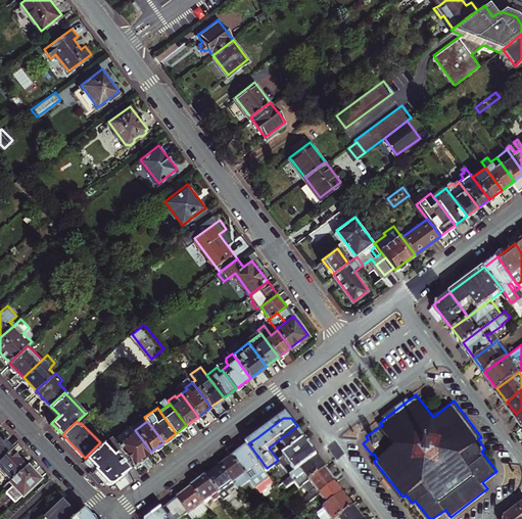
[(119,440),(136,464),(151,452),(135,430),(130,423),(125,427),(129,431),(125,434),(126,436),(119,440)]
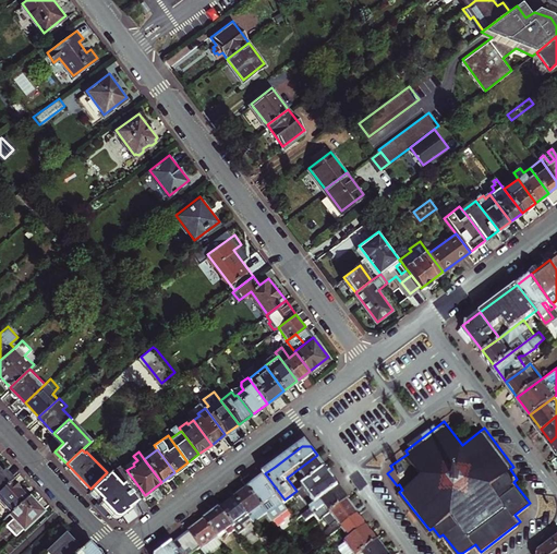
[(310,481),(327,468),(317,455),(300,468),(310,481)]
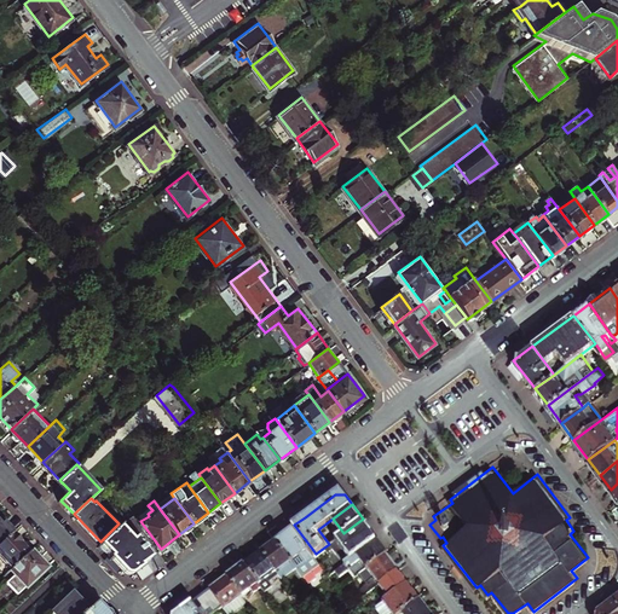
[(152,555),(161,549),(140,521),(133,513),(125,519),(152,555)]
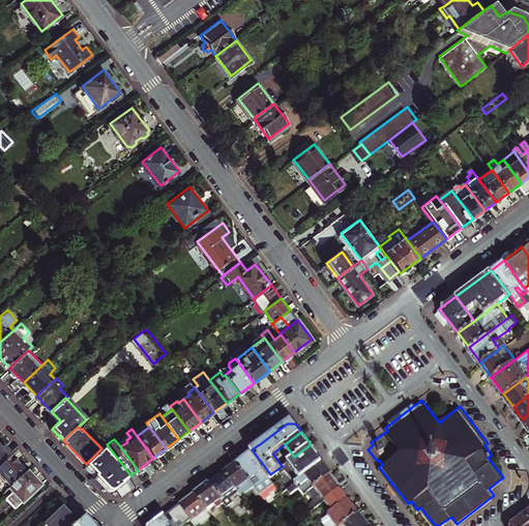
[(0,462),(11,451),(4,443),(1,445),(0,443),(0,462)]
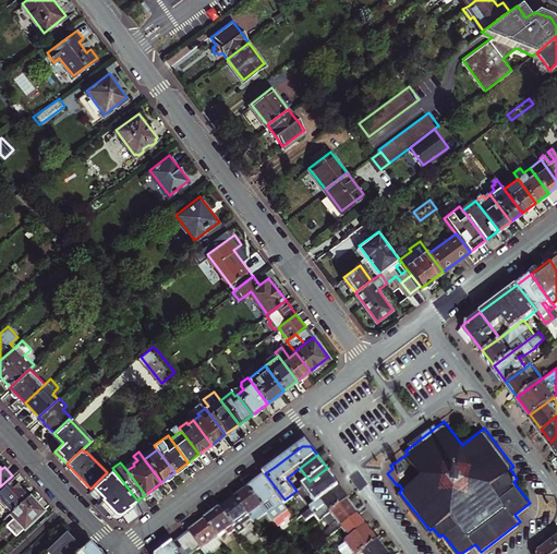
[(137,501),(112,468),(107,472),(91,489),(112,512),(117,515),(121,513),(137,501)]
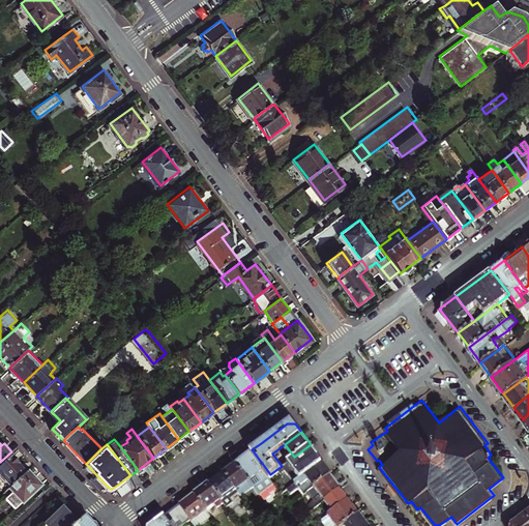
[(299,478),(323,461),(311,444),(294,457),(282,465),(287,471),(292,468),(299,478)]
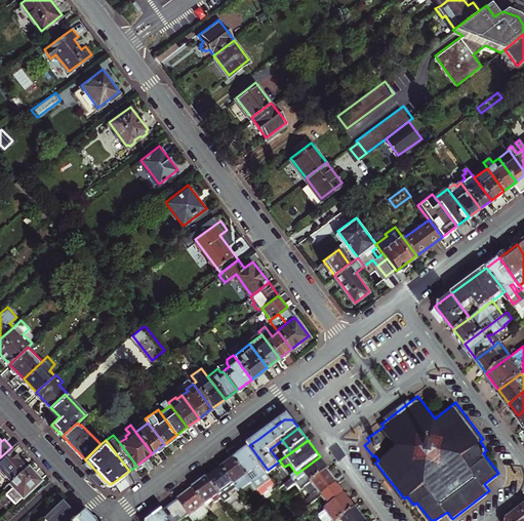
[(268,470),(249,445),(235,455),(249,474),(258,487),(273,476),(268,470)]
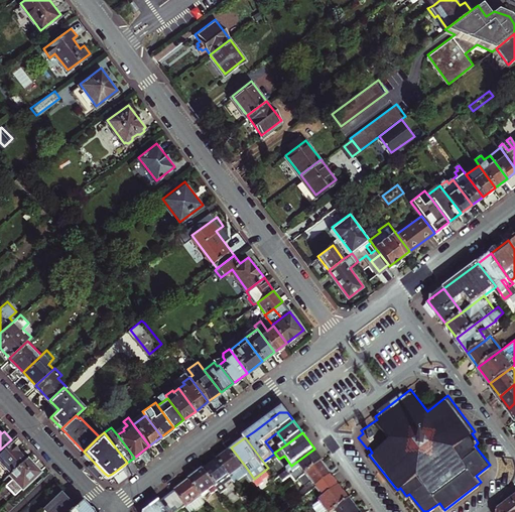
[(0,459),(10,470),(26,455),(11,439),(0,450),(0,459)]
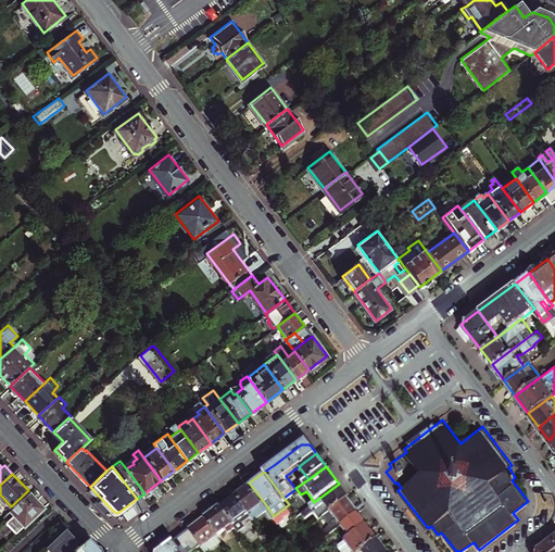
[(236,492),(250,511),(252,514),(259,510),(257,507),(264,502),(249,483),(236,492)]
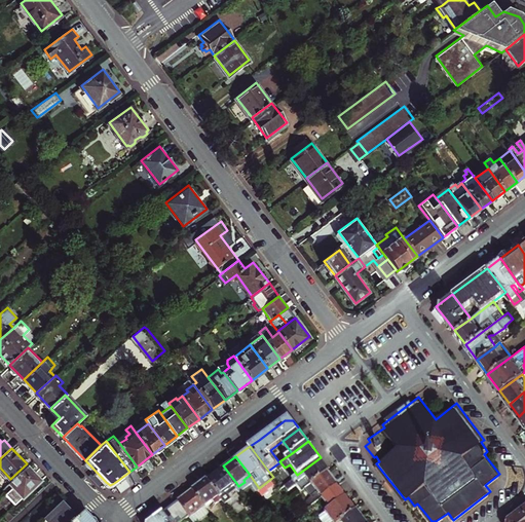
[(330,469),(321,457),(297,475),(286,483),(291,488),(298,482),(303,489),(307,485),(330,469)]
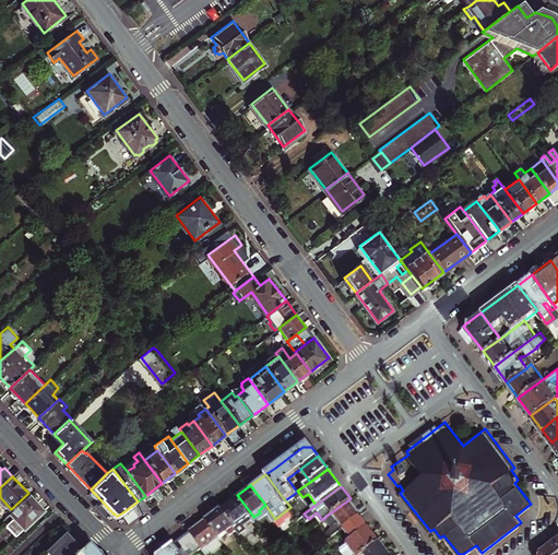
[(15,533),(15,534),(43,508),(28,493),(11,509),(10,510),(14,515),(6,522),(15,533)]
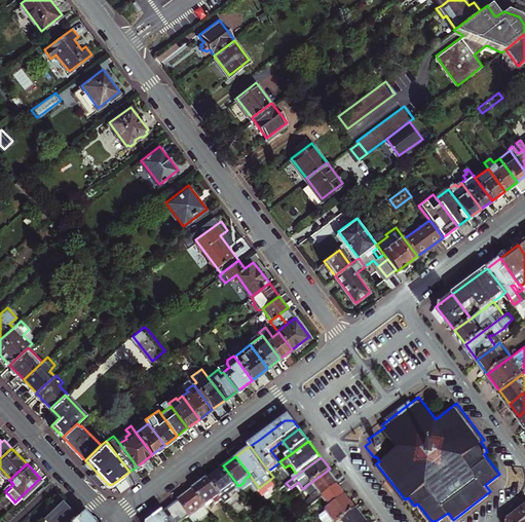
[(223,465),(209,476),(222,493),(224,496),(224,497),(226,498),(232,494),(229,489),(236,483),(223,465)]
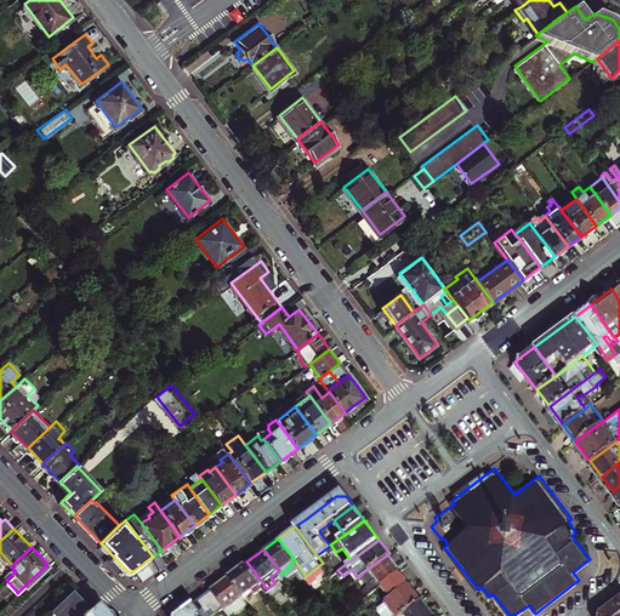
[(400,570),(390,553),(363,572),(369,582),(376,576),(382,583),(400,570)]
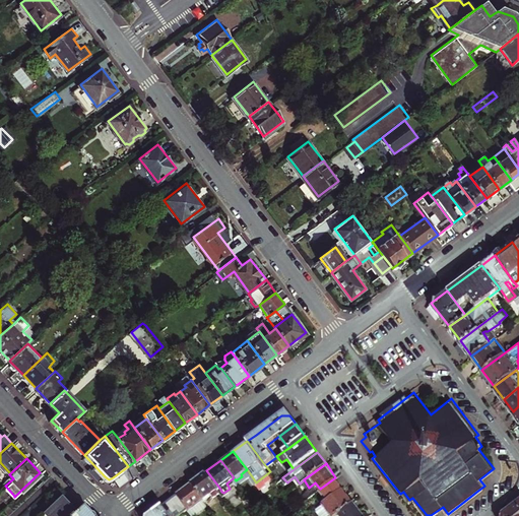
[(192,481),(204,498),(212,492),(215,496),(221,491),(219,488),(206,470),(192,481)]
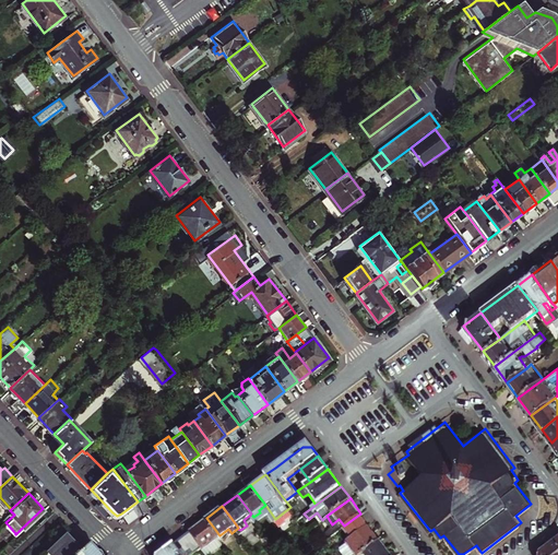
[(14,515),(10,510),(6,515),(8,517),(2,522),(0,526),(0,530),(9,540),(15,533),(6,522),(14,515)]
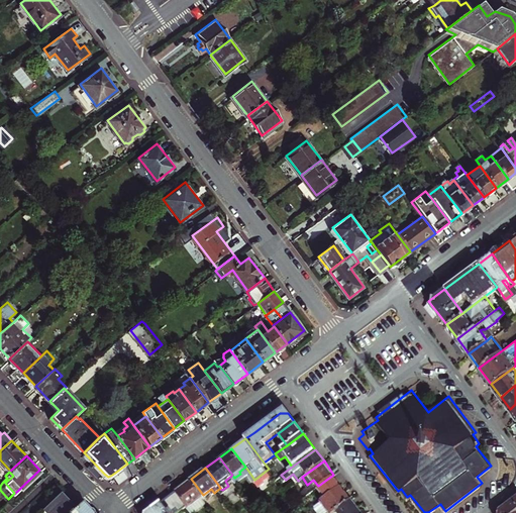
[(232,475),(225,481),(228,486),(229,487),(237,482),(234,478),(232,475)]
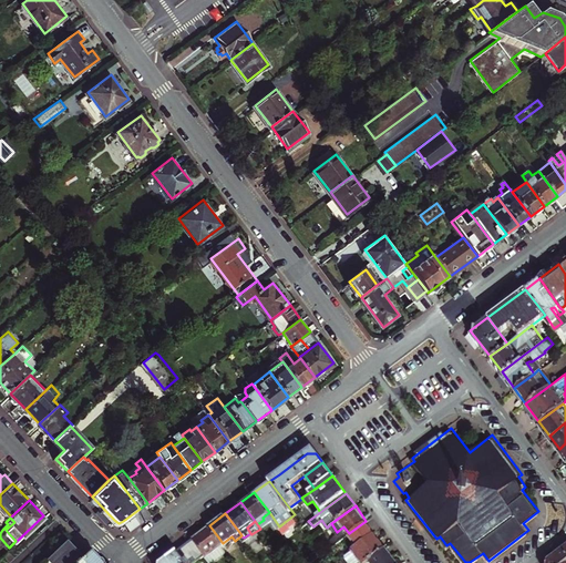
[(345,553),(351,562),(363,562),(370,559),(386,546),(366,521),(349,533),(357,544),(345,553)]
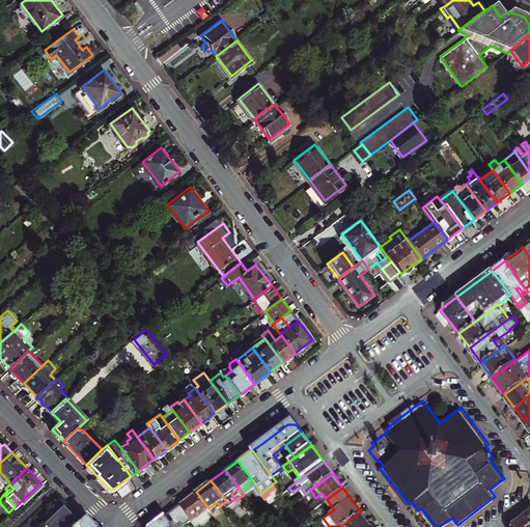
[(193,518),(194,520),(208,508),(196,492),(182,502),(193,518)]
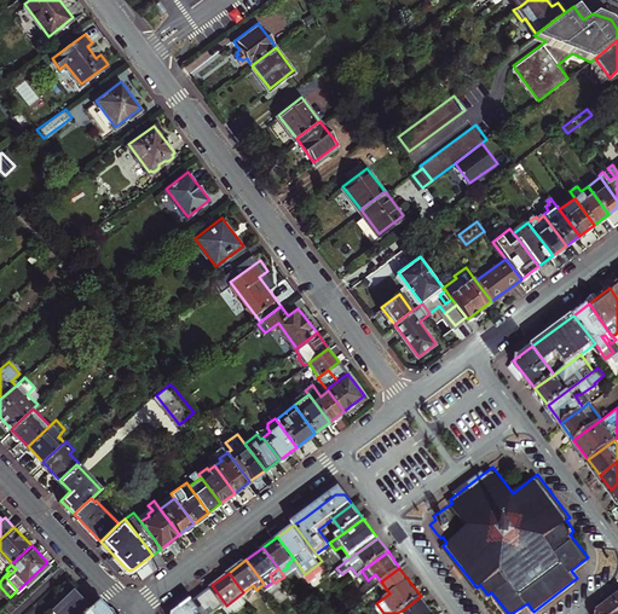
[(203,613),(209,613),(225,603),(212,585),(194,598),(203,613)]
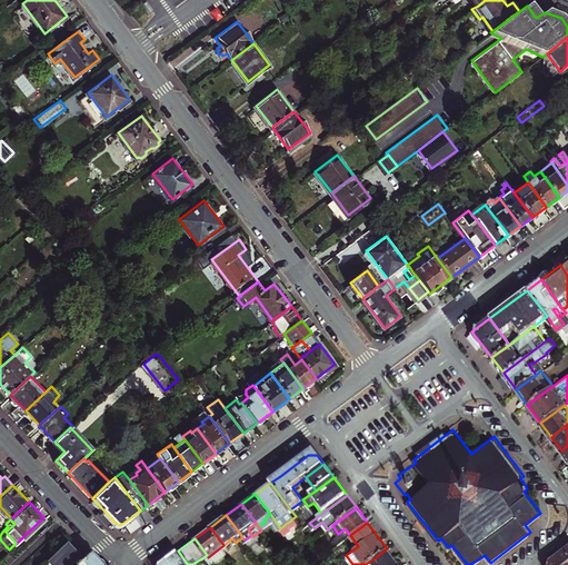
[(73,564),(82,557),(67,542),(50,557),(56,564),(73,564)]
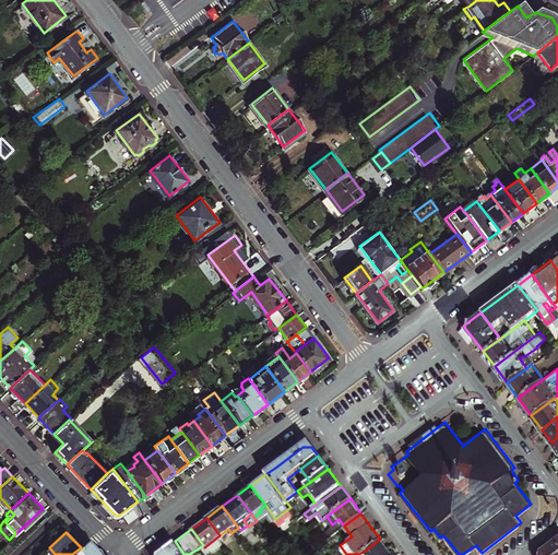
[(555,554),(557,553),(557,535),(538,551),(537,554),(555,554)]
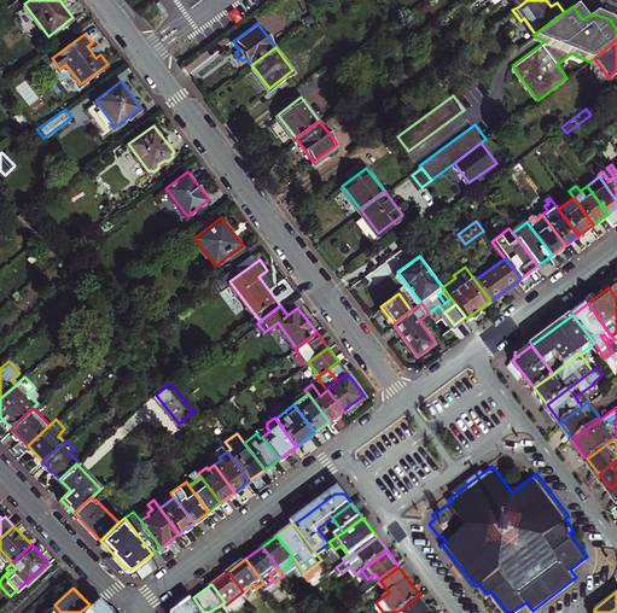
[(406,612),(434,612),(420,595),(403,608),(406,612)]
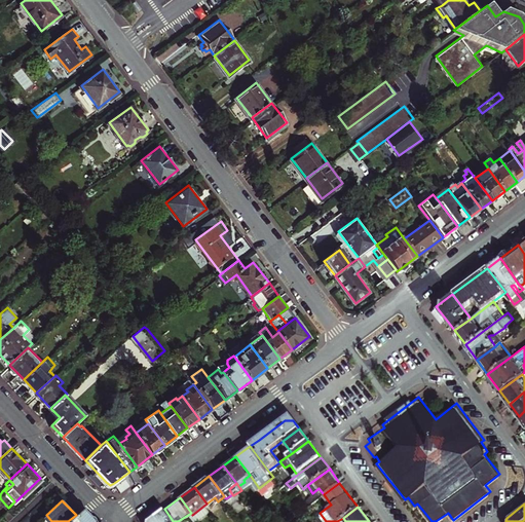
[(94,521),(95,521),(83,508),(76,515),(68,521),(94,521)]
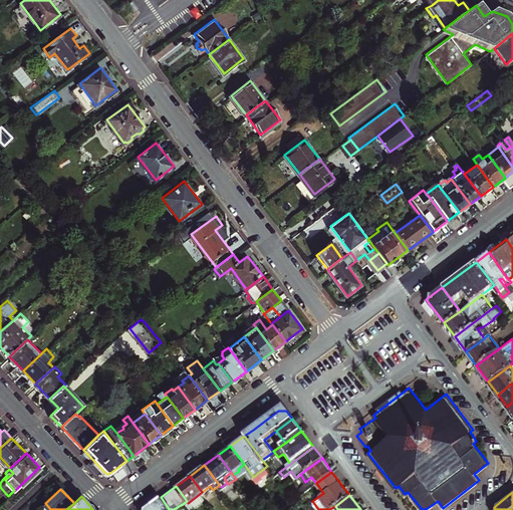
[(145,509),(169,509),(161,497),(145,509)]
